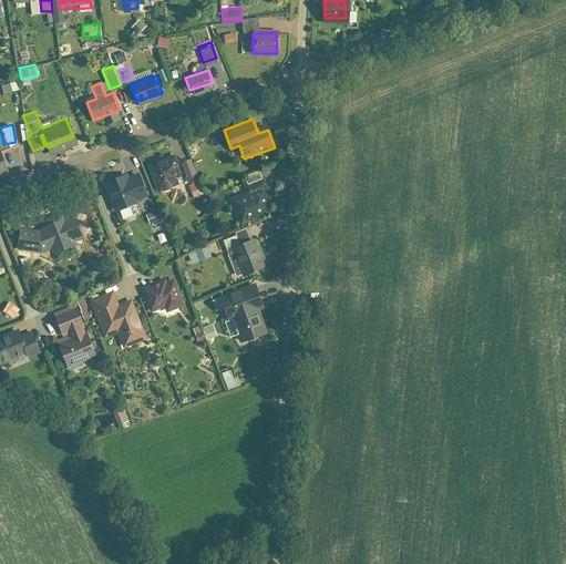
[(151,172),(160,192),(184,181),(175,161),(151,172)]
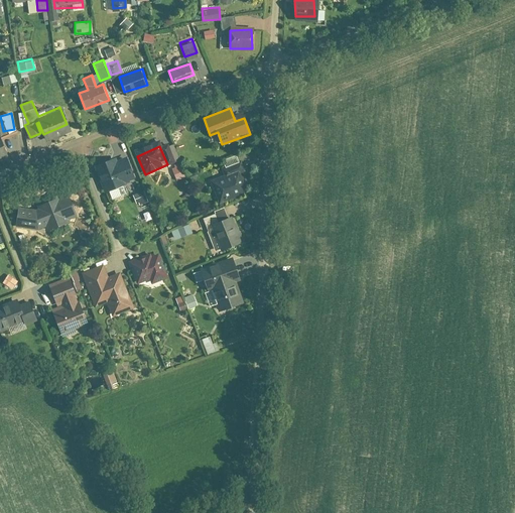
[(94,163),(101,180),(126,170),(119,153),(94,163)]
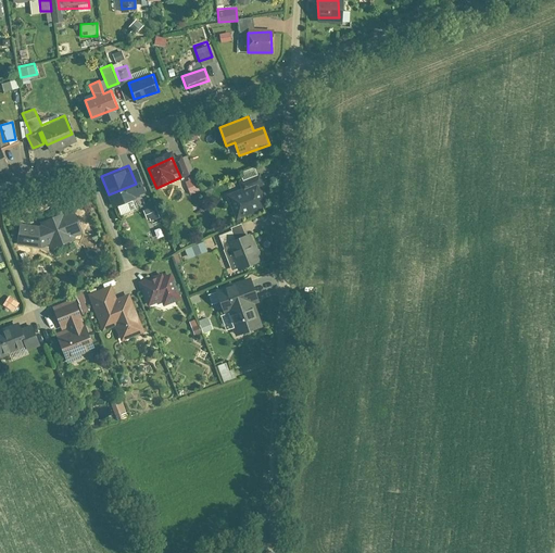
[(265,206),(260,188),(261,187),(257,176),(240,183),(241,187),(226,191),(235,216),(265,206)]
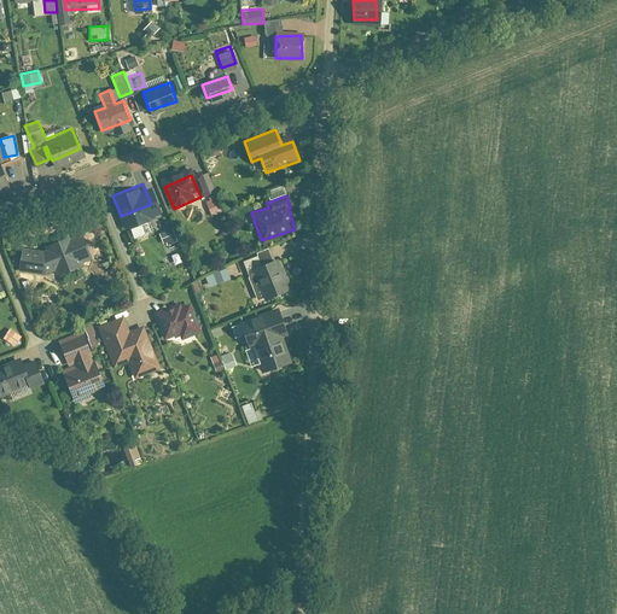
[(126,221),(133,237),(150,229),(144,214),(126,221)]
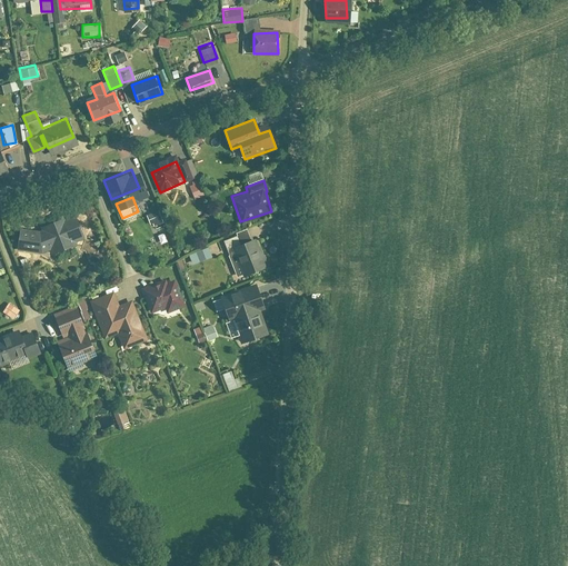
[(147,216),(151,226),(161,221),(157,211),(147,216)]
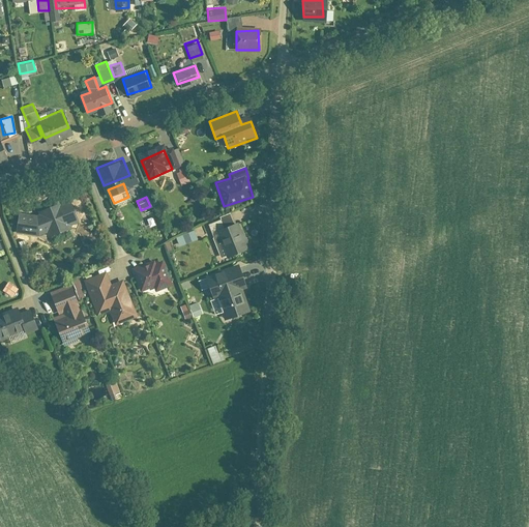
[(42,234),(43,236),(78,223),(68,200),(37,211),(18,209),(15,231),(42,234)]
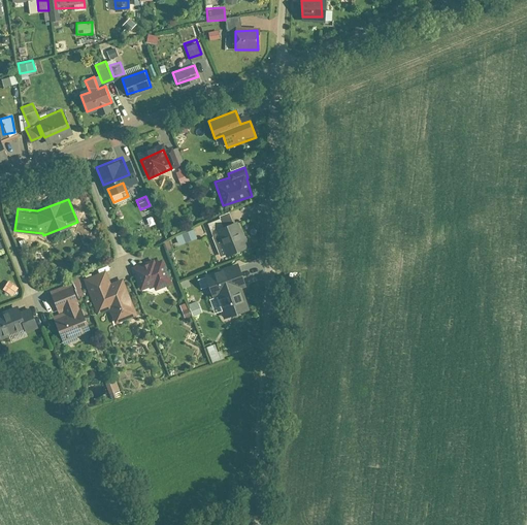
[(236,221),(215,230),(226,256),(248,245),(236,221)]
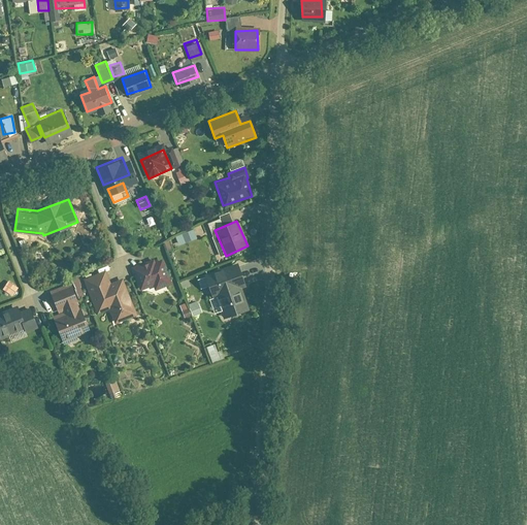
[(174,237),(177,244),(197,237),(194,230),(174,237)]
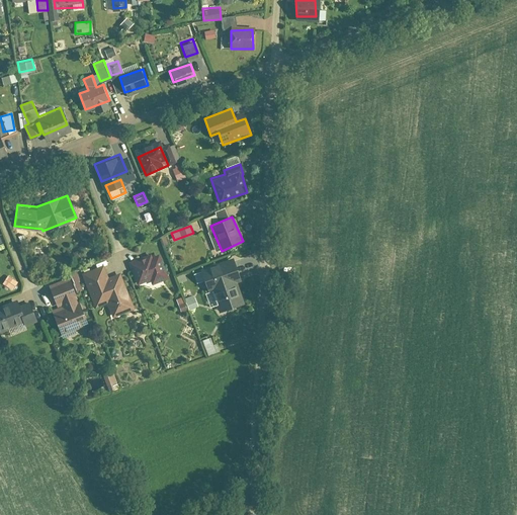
[(132,264),(138,284),(150,280),(152,285),(165,281),(163,275),(165,275),(158,255),(132,264)]
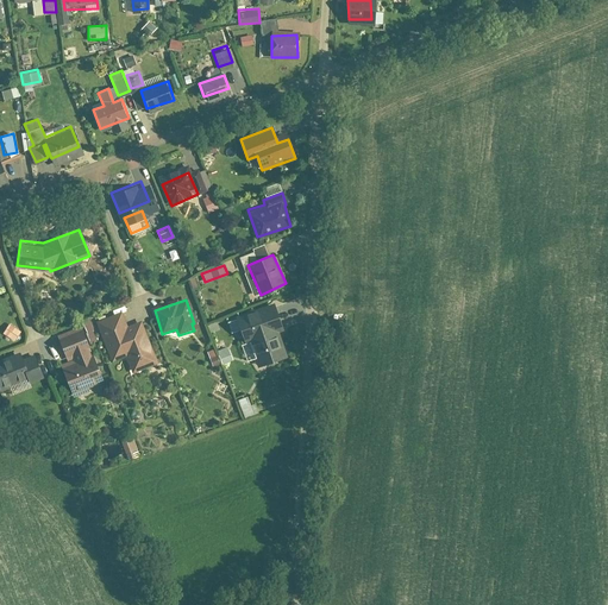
[(250,344),(258,367),(288,357),(280,333),(286,331),(276,304),(238,317),(248,345),(250,344)]
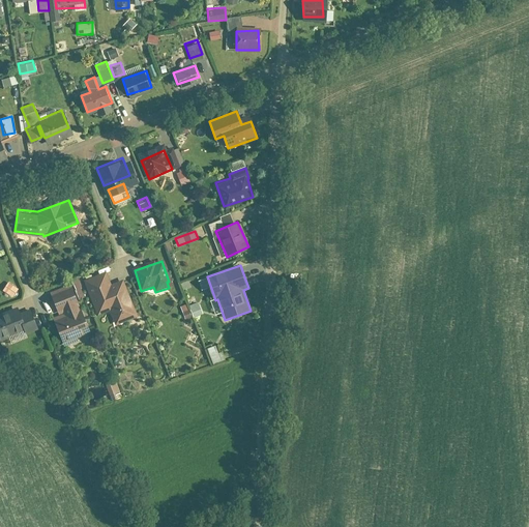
[(107,271),(82,280),(94,314),(107,310),(113,325),(137,316),(124,283),(113,287),(107,271)]
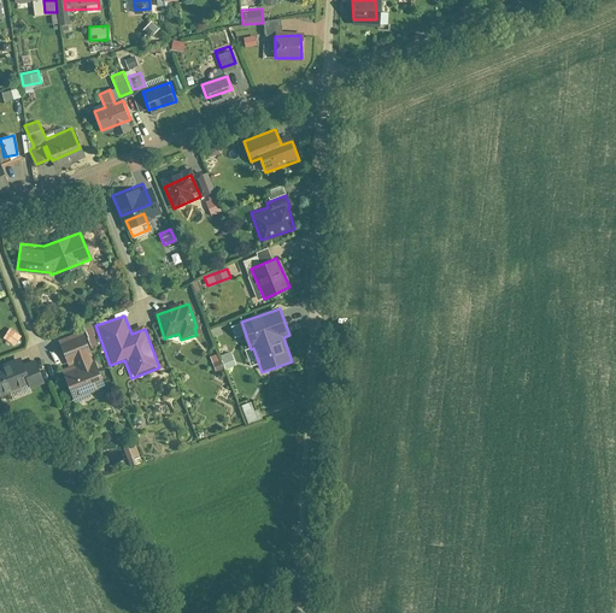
[(59,340),(66,363),(92,355),(84,332),(59,340)]
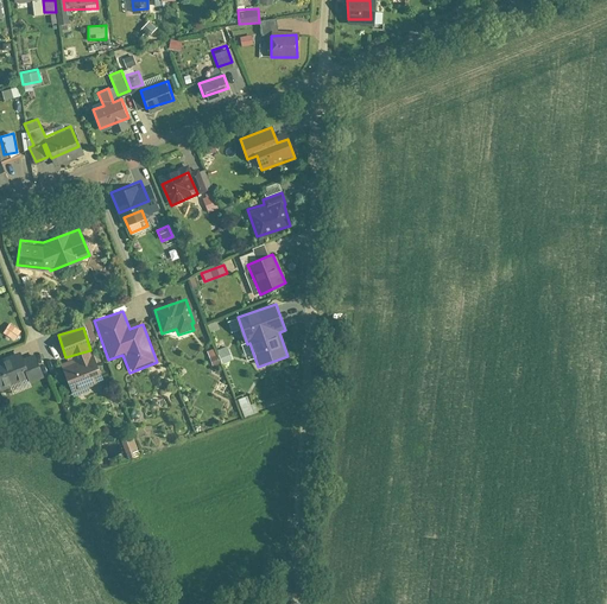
[(216,349),(221,362),(233,358),(228,345),(216,349)]
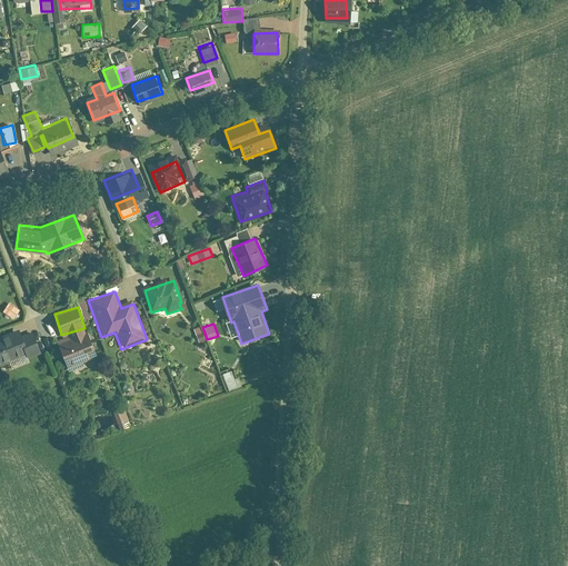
[(0,348),(5,360),(40,348),(33,328),(0,338),(0,348)]
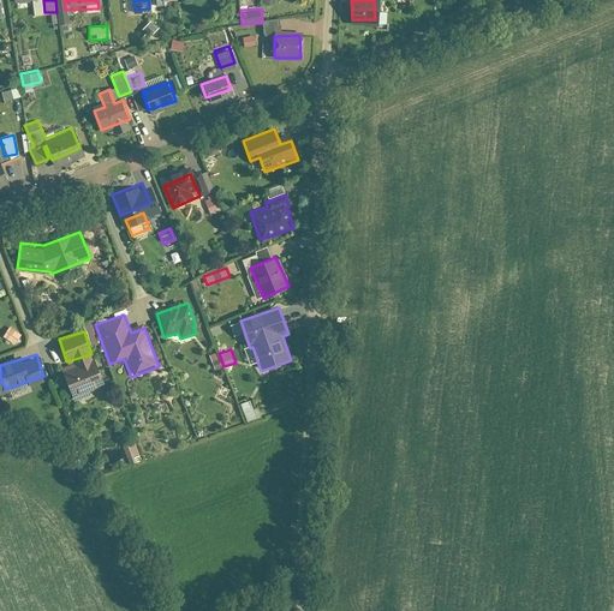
[(65,370),(73,395),(105,385),(97,360),(65,370)]
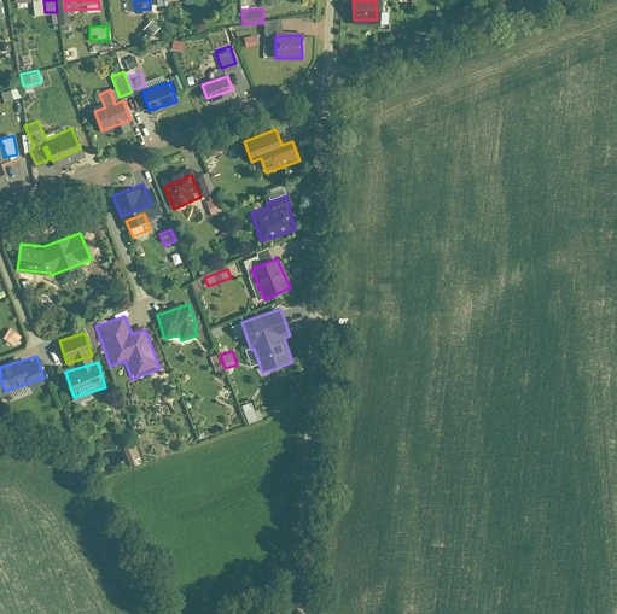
[(240,405),(248,425),(261,420),(254,401),(240,405)]
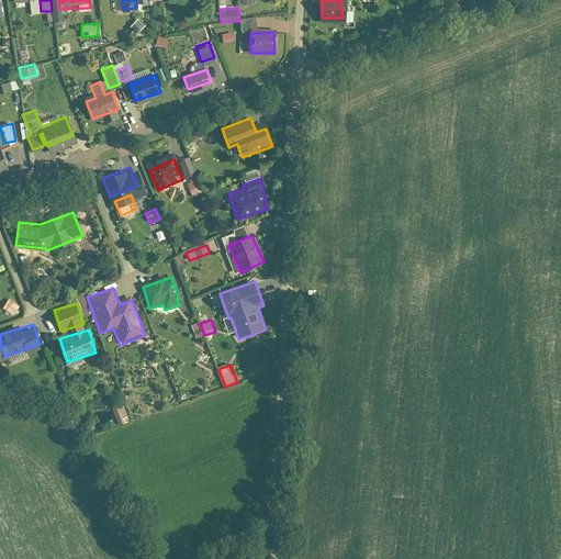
[(110,407),(115,420),(126,415),(120,402),(110,407)]
